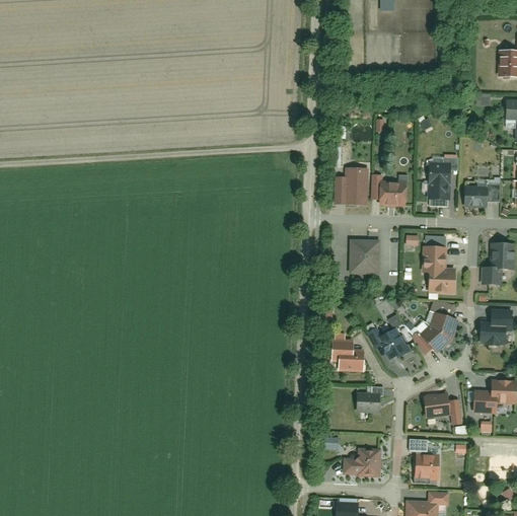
[(516,51),(498,52),(499,79),(516,78),(516,51)]
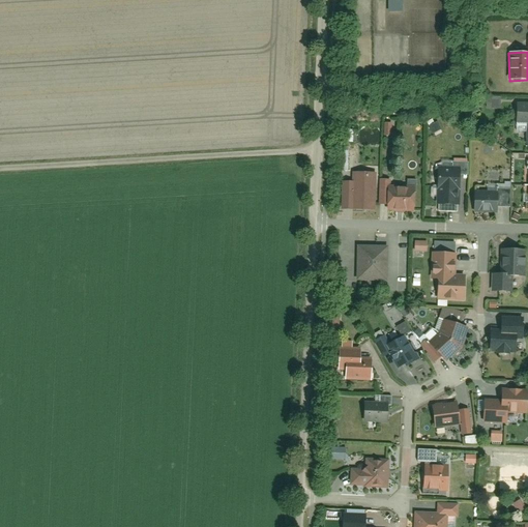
[(527,101),(516,103),(516,122),(527,123),(527,101)]
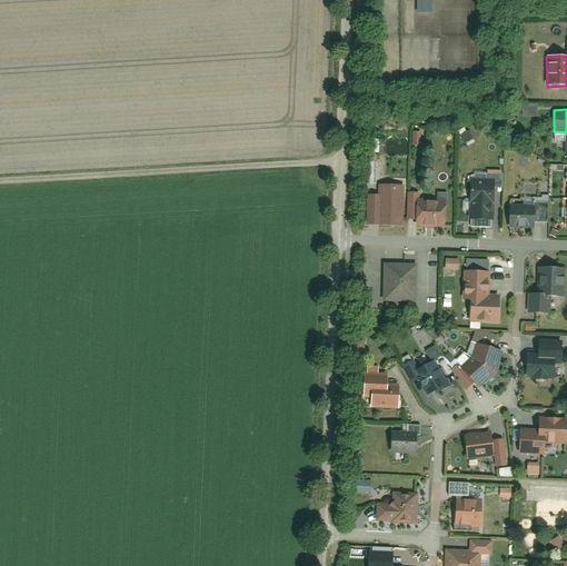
[(413,129),(411,144),(423,144),(423,129),(413,129)]
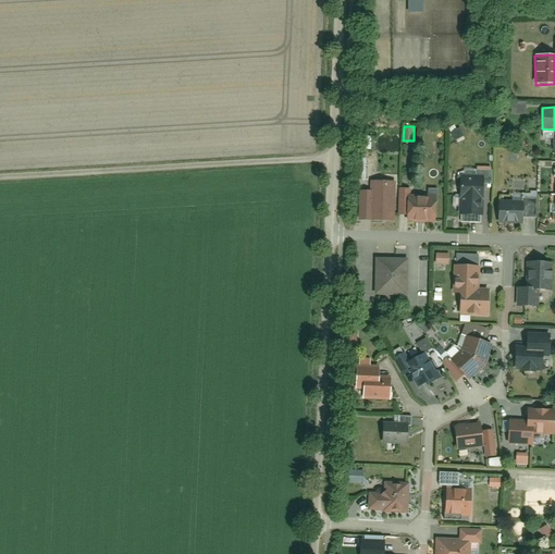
[(357,156),(358,176),(369,176),(368,155),(357,156)]
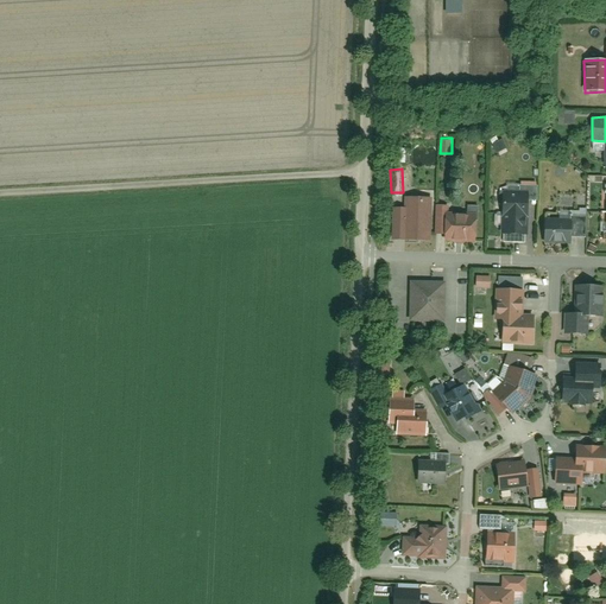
[(505,211),(506,213),(528,213),(529,213),(530,191),(521,191),(505,191),(505,211)]
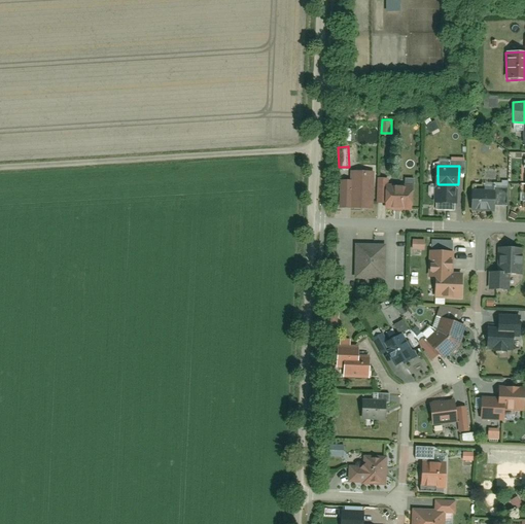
[(342,178),(342,206),(373,206),(373,170),(352,170),(352,178),(342,178)]
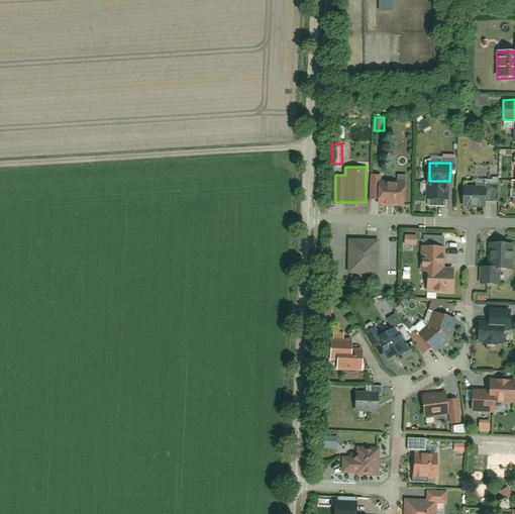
[(377,198),(377,203),(404,203),(403,179),(385,179),(385,173),(370,173),(371,198),(377,198)]
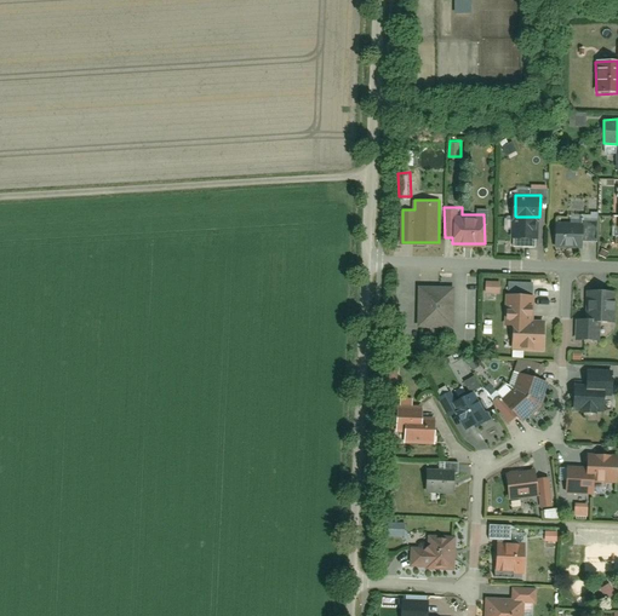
[(516,217),(515,245),(537,245),(538,217),(516,217)]
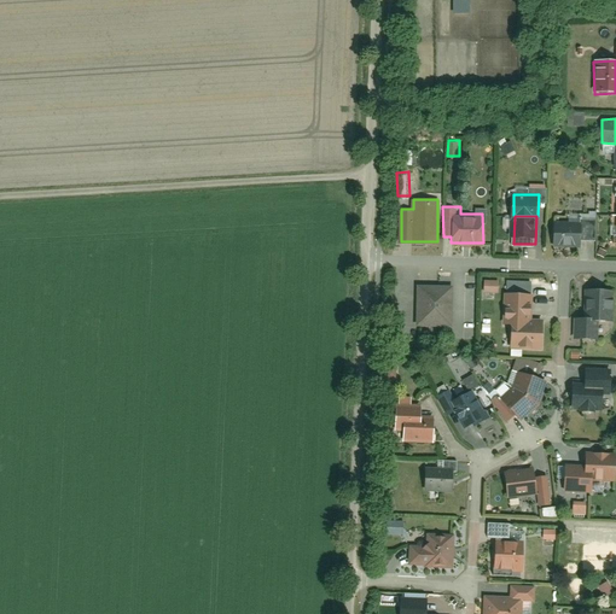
[(585,239),(598,239),(598,220),(585,220),(585,239)]
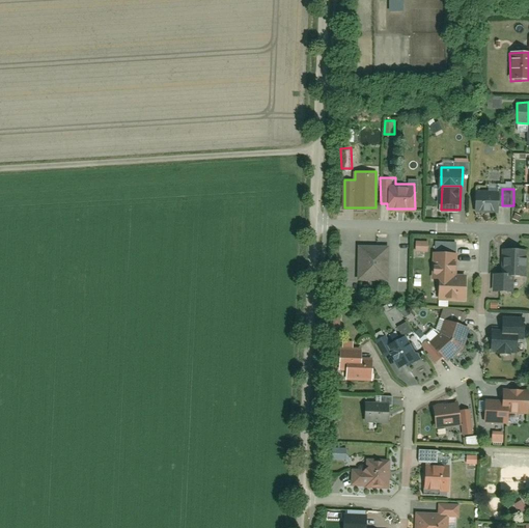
[(476,191),(476,210),(500,211),(500,191),(476,191)]
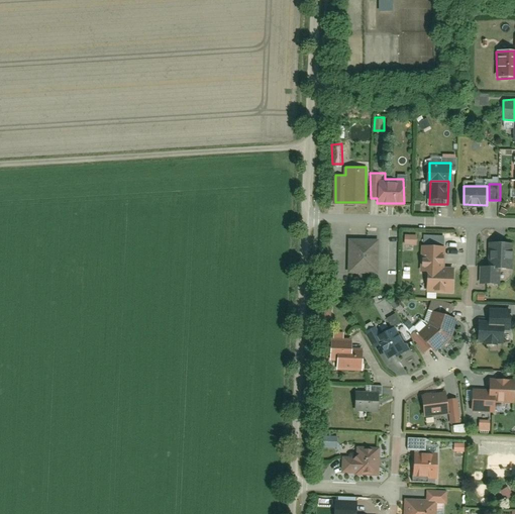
[(405,233),(406,243),(417,243),(417,233),(405,233)]
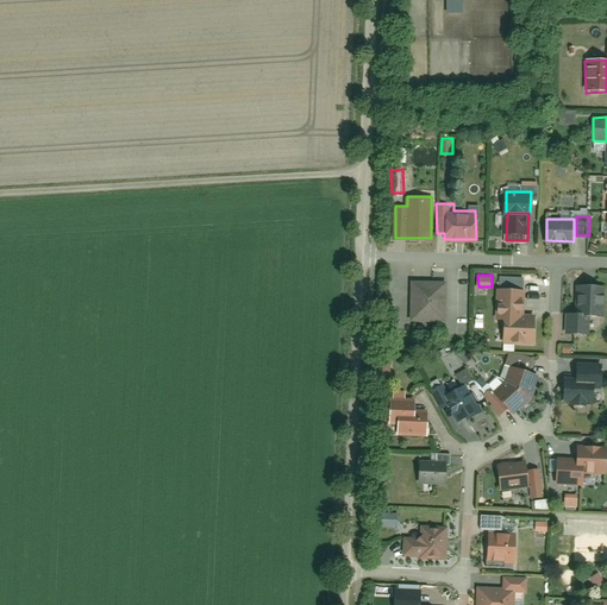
[(411,281),(412,321),(448,320),(445,279),(411,281)]
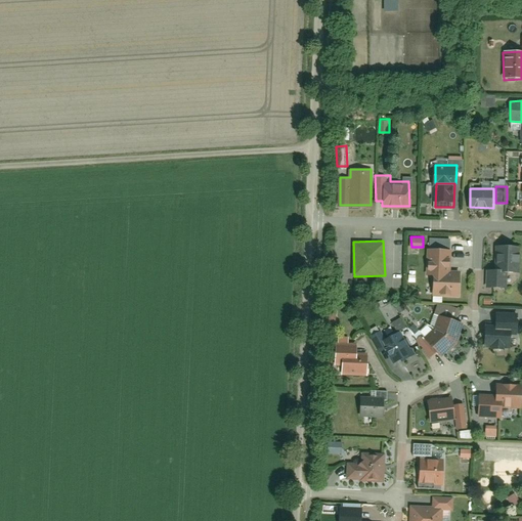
[(521,245),(498,245),(499,268),(485,268),(486,286),(506,285),(505,272),(521,271),(521,245)]
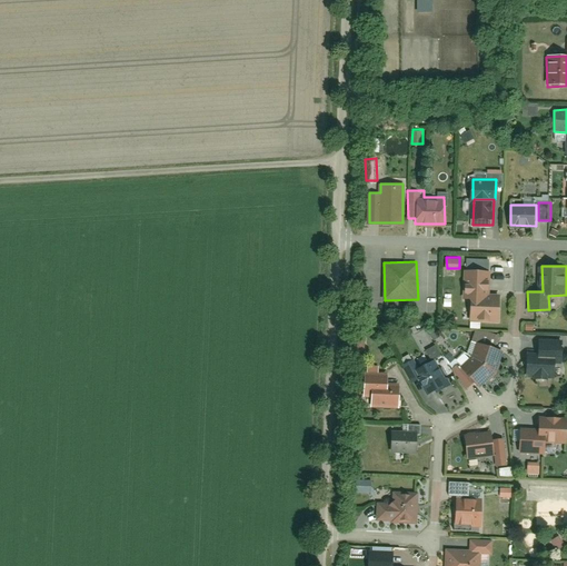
[(465,295),(489,295),(489,270),(465,270),(465,295)]
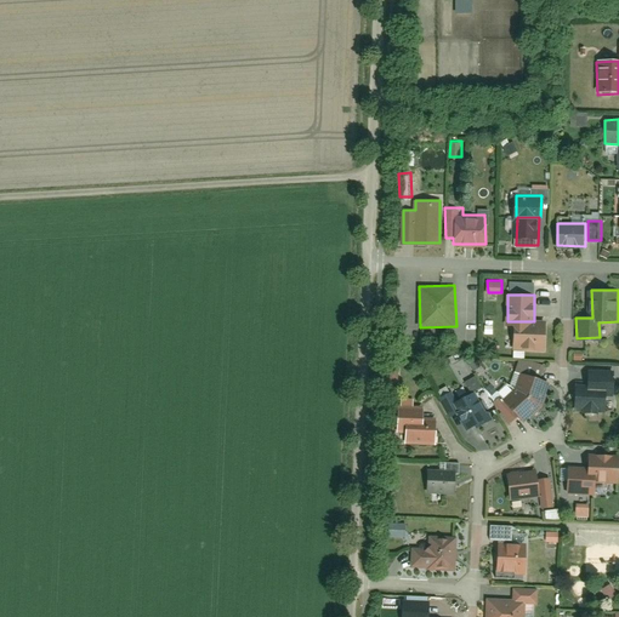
[(512,331),(512,348),(545,349),(545,321),(534,321),(507,321),(507,331),(512,331)]
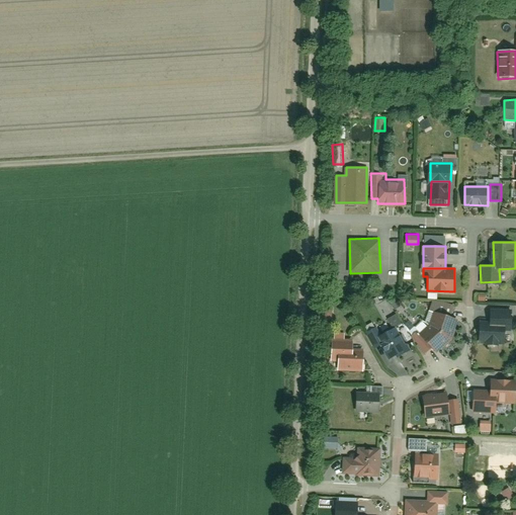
[(505,345),(505,324),(512,324),(512,303),(489,303),(489,323),(481,323),(481,345),(505,345)]
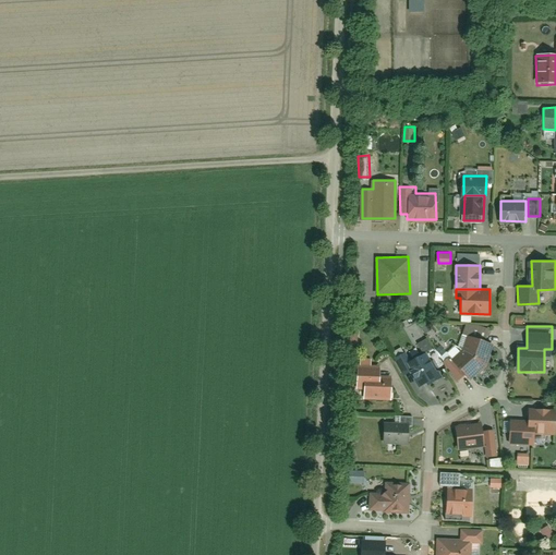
[(466,335),(461,349),(485,364),(494,344),(466,335)]
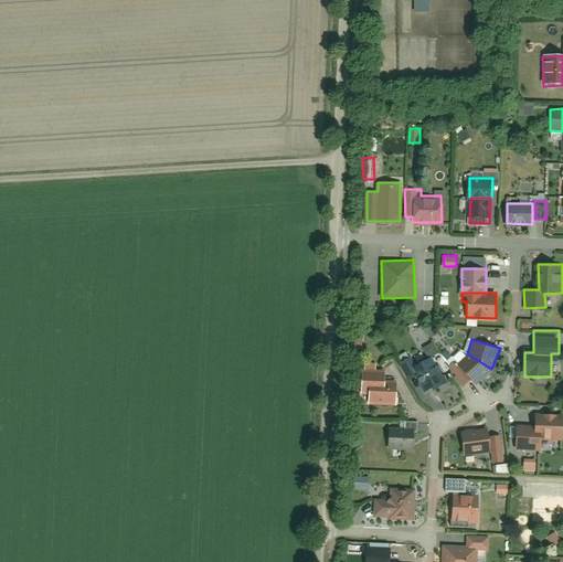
[(399,359),(409,378),(416,374),(425,393),(447,382),(435,356),(417,364),(412,352),(399,359)]
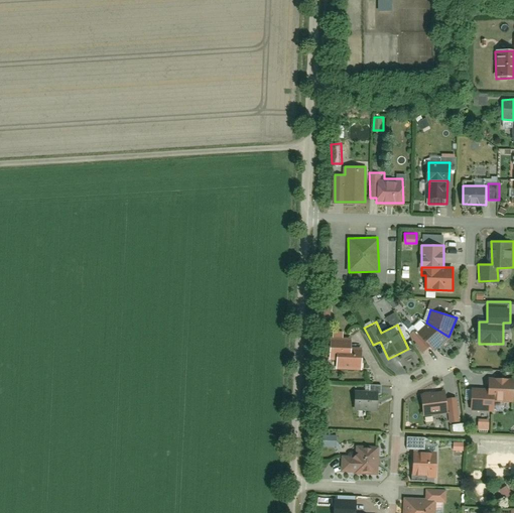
[(415,335),(434,351),(441,343),(448,337),(426,323),(415,335)]
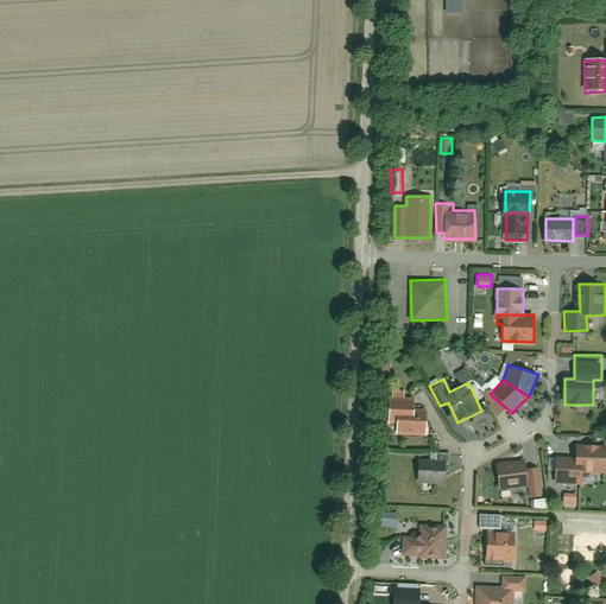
[(396,420),(397,434),(428,432),(425,406),(418,407),(417,396),(387,399),(389,420),(396,420)]
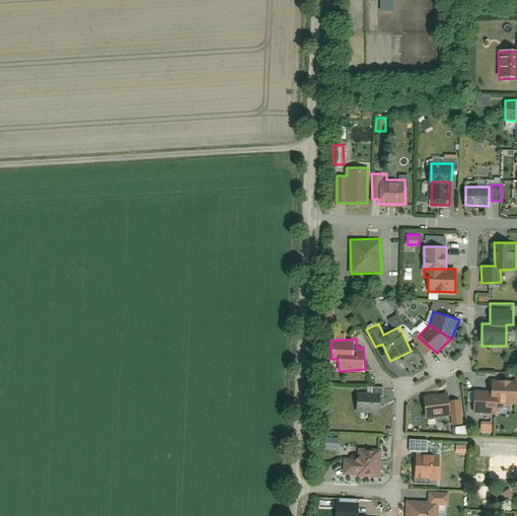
[(472,391),(472,411),(497,411),(497,404),(516,404),(516,383),(493,382),(493,391),(472,391)]
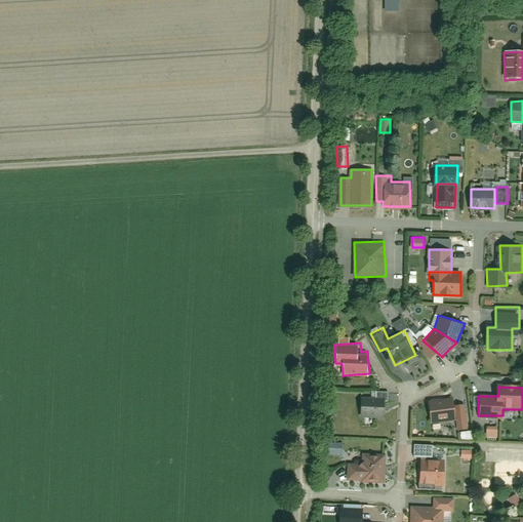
[(360,397),(361,417),(385,416),(384,395),(360,397)]
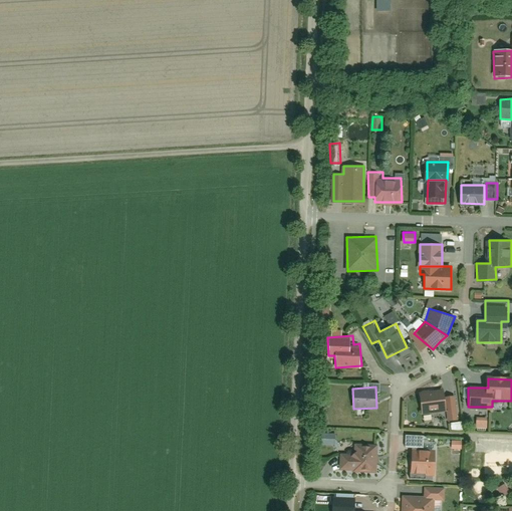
[(422,412),(442,410),(443,421),(459,420),(457,396),(446,397),(445,389),(421,391),(422,412)]
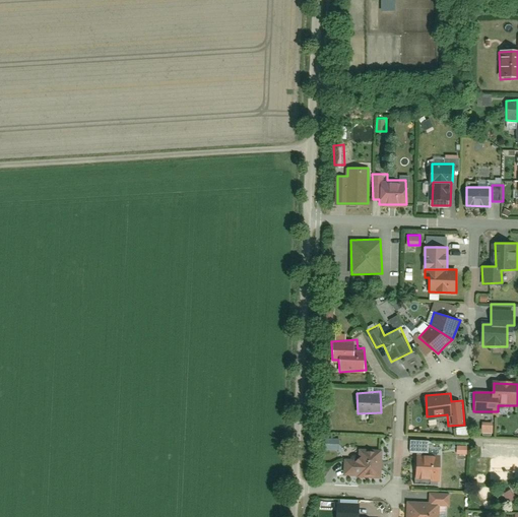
[(361,449),(361,459),(345,459),(344,474),(360,474),(360,477),(379,478),(380,450),(361,449)]
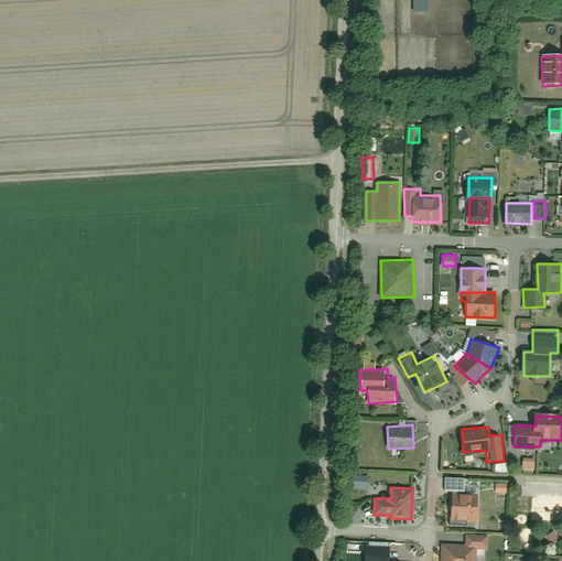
[(451,496),(451,520),(479,519),(479,496),(451,496)]
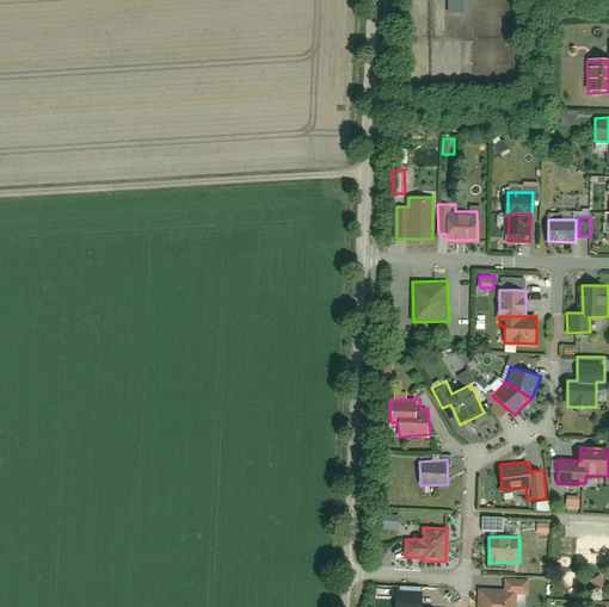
[(516,606),(517,589),(483,588),(481,606),(516,606)]
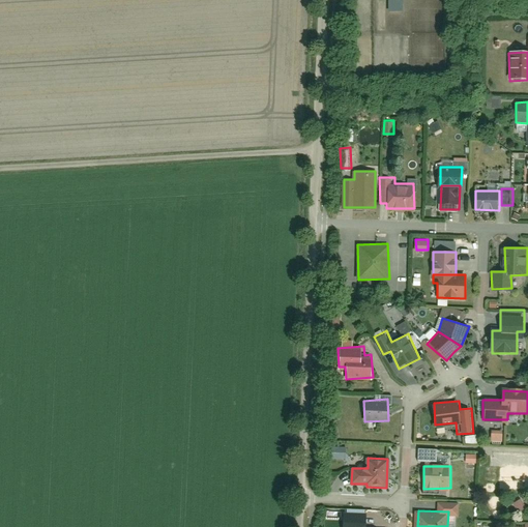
[(389,526),(390,520),(369,520),(369,513),(343,513),(343,526),(389,526)]
